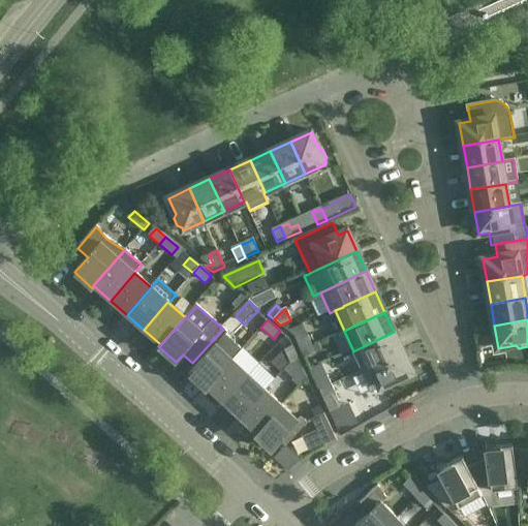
[(208,388),(233,361),(242,350),(225,335),(227,333),(223,329),(192,363),(195,367),(189,374),(207,391),(208,389),(208,388)]
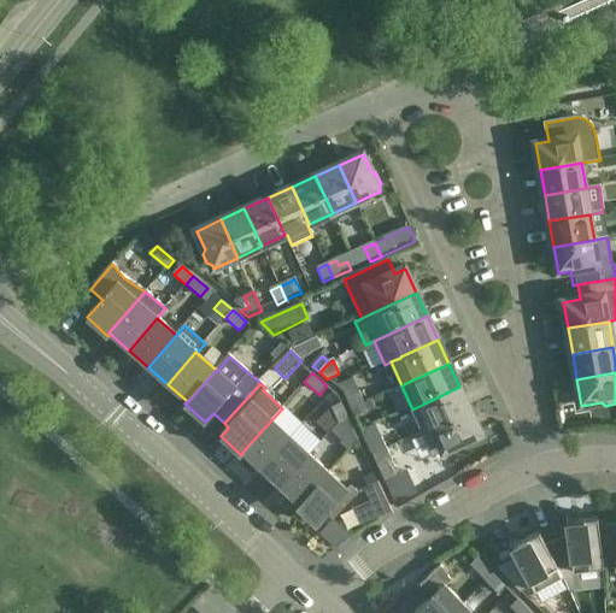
[(470,411),(459,387),(422,405),(412,410),(423,432),(470,411)]
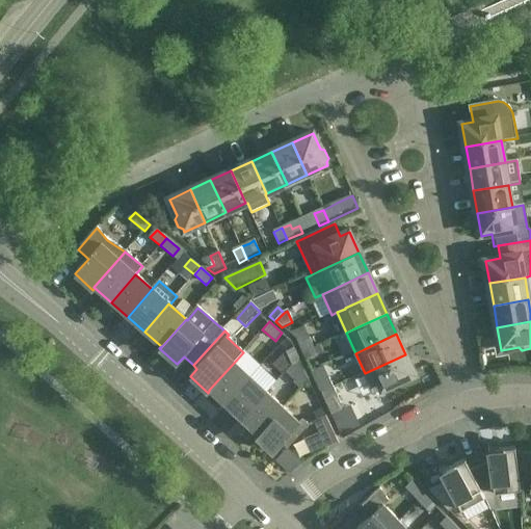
[(302,352),(314,347),(310,338),(298,343),(302,352)]
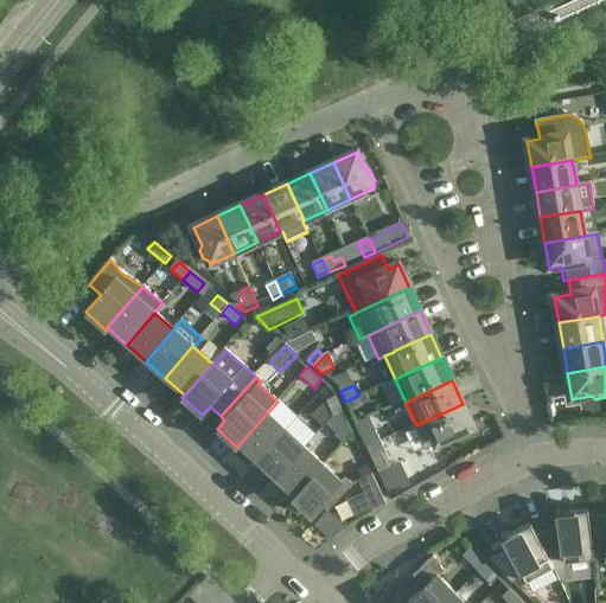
[(363,406),(358,396),(345,402),(350,412),(363,406)]
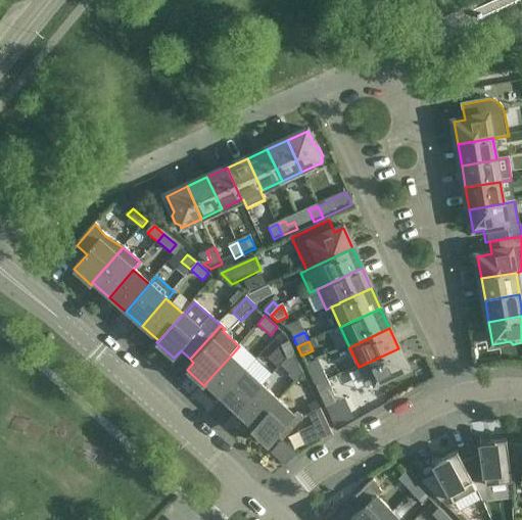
[(287,360),(295,357),(289,343),(281,347),(287,360)]
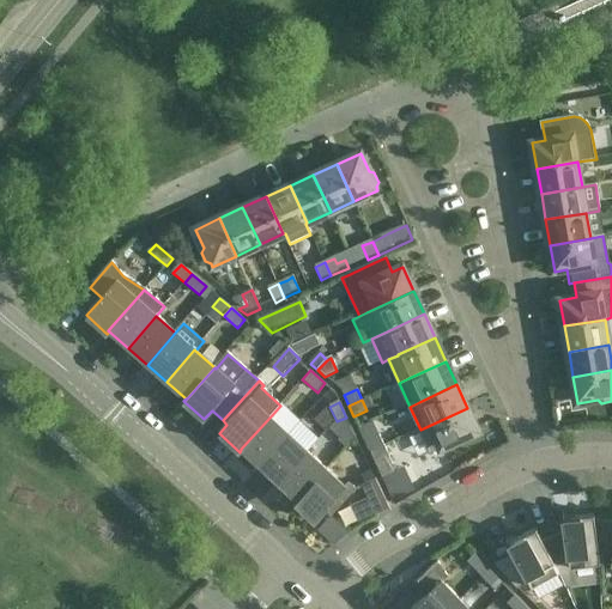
[(479,432),(467,408),(420,430),(431,454),(444,448),(450,450),(459,445),(460,440),(479,432)]
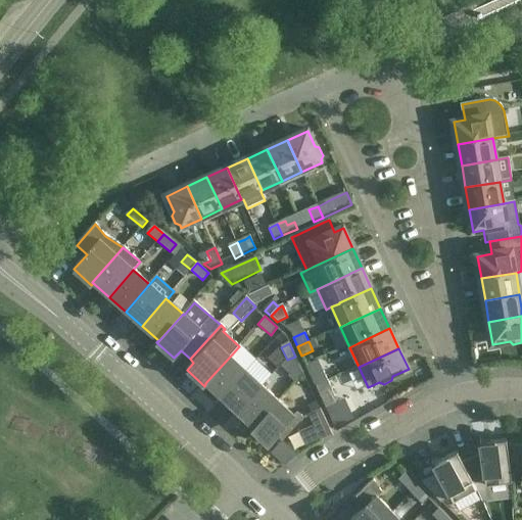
[(221,398),(246,372),(230,357),(205,383),(205,384),(221,398)]
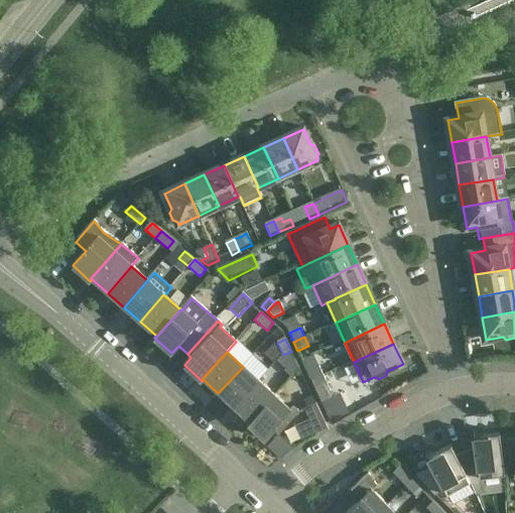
[(295,361),(285,371),(292,378),(299,370),(295,361)]
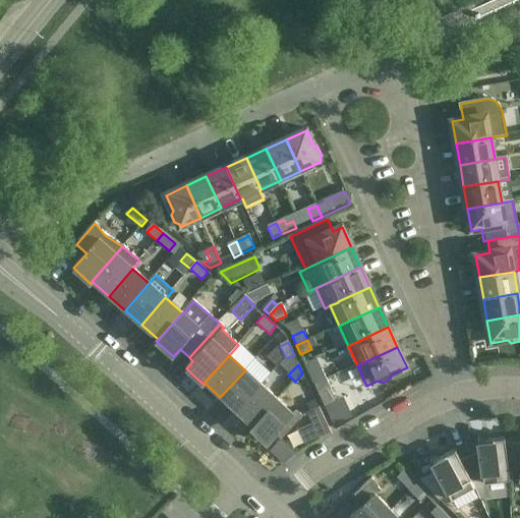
[(262,385),(245,370),(220,397),(225,401),(223,404),(233,415),(236,412),(262,385)]
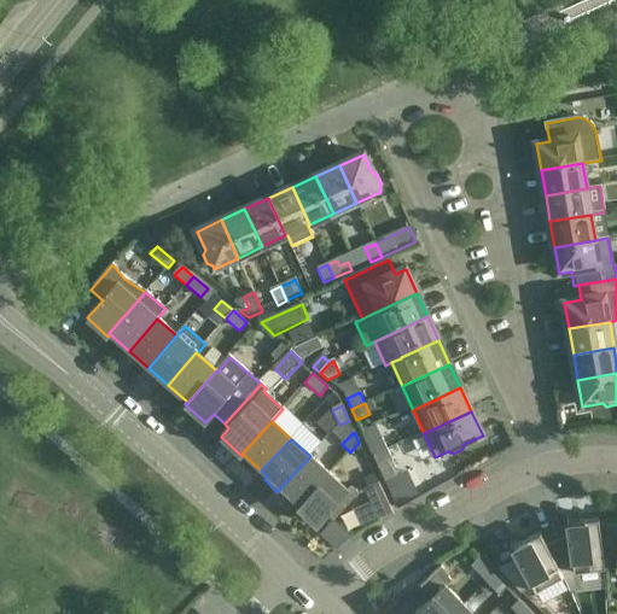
[(386,449),(383,442),(370,448),(372,455),(386,449)]
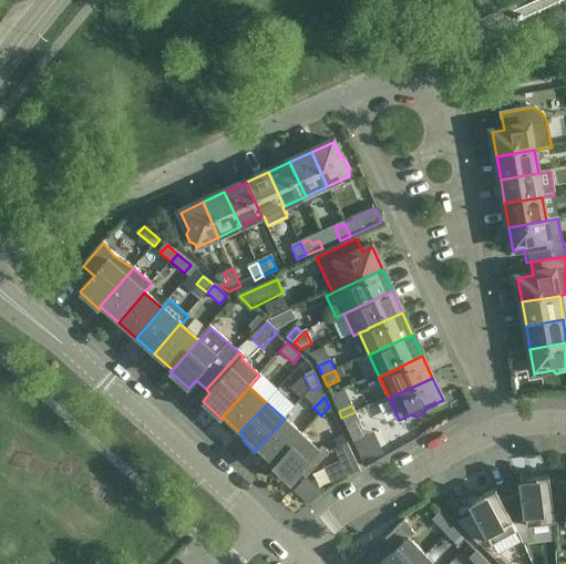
[(367,438),(354,413),(342,419),(353,444),(367,438)]
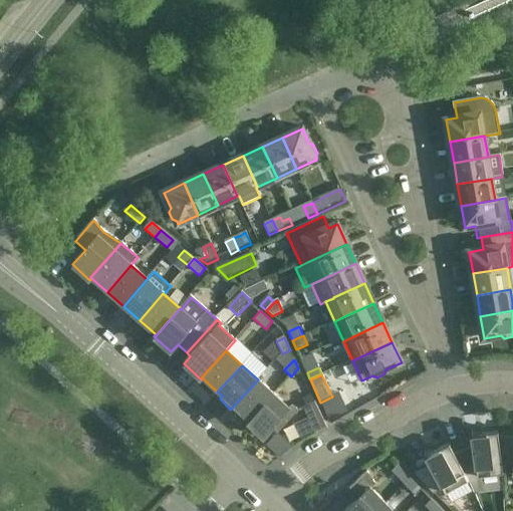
[(274,395),(258,379),(233,407),(249,421),(274,395)]
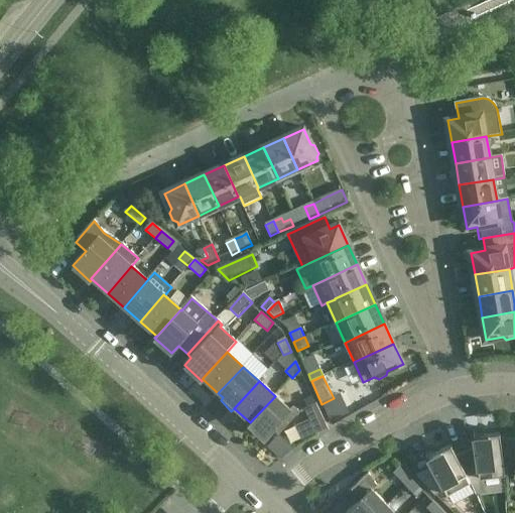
[(250,422),(248,424),(265,439),(276,428),(280,432),(299,413),(294,408),(291,411),(275,396),(250,422)]
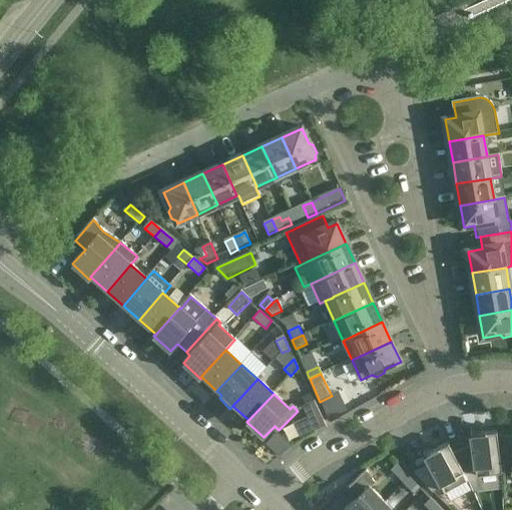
[(326,426),(314,402),(303,407),(314,431),(326,426)]
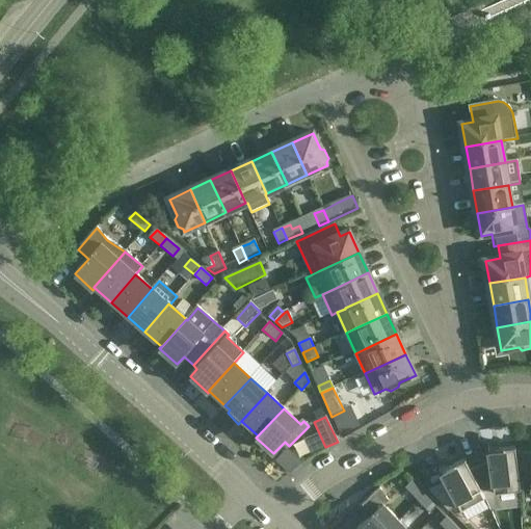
[(490,463),(471,471),(483,495),(495,491),(495,494),(521,491),(521,487),(516,453),(515,448),(489,452),(490,463)]
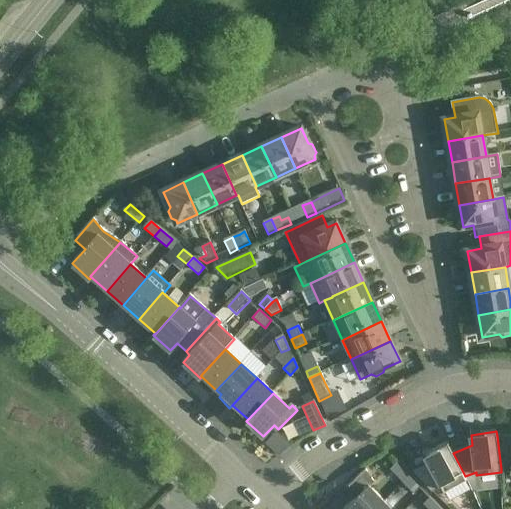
[(510,437),(497,436),(501,469),(510,473),(510,437)]
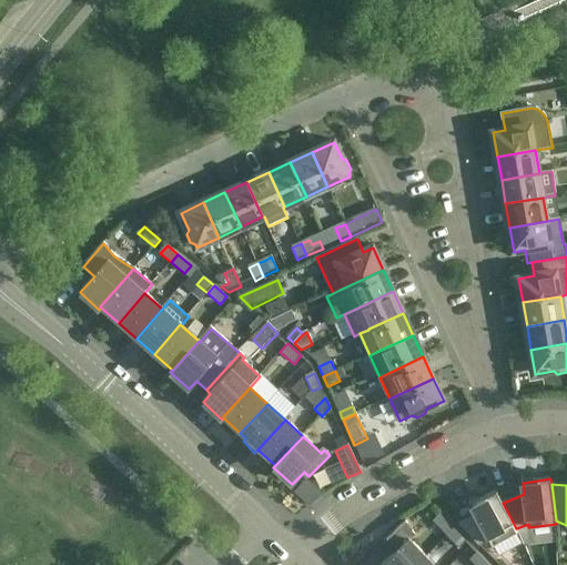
[(516,528),(503,503),(497,492),(472,505),(478,516),(459,526),(478,545),(490,538),(494,545),(518,532),(516,528)]
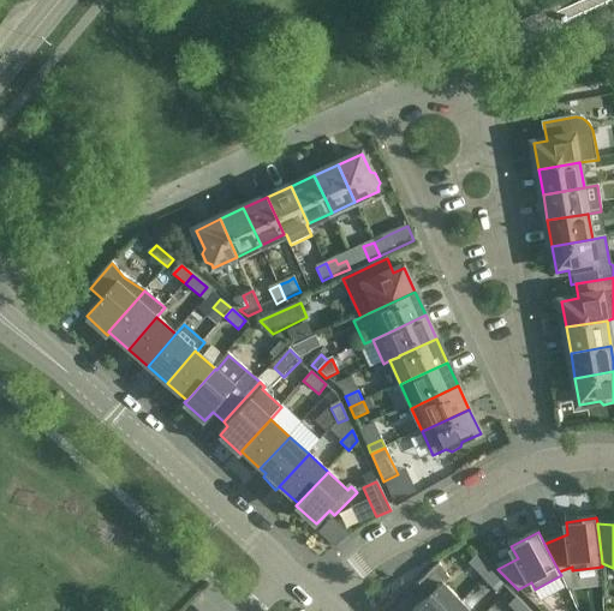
[(484,580),(492,574),(476,557),(469,564),(484,580)]
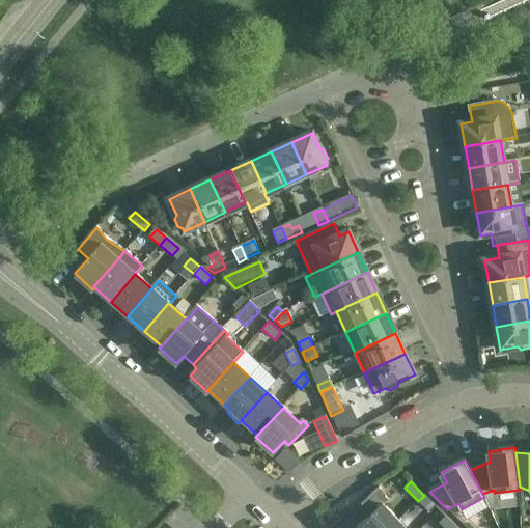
[(379,489),(374,493),(358,508),(368,519),(359,527),(391,527),(398,521),(382,504),(388,499),(379,489)]
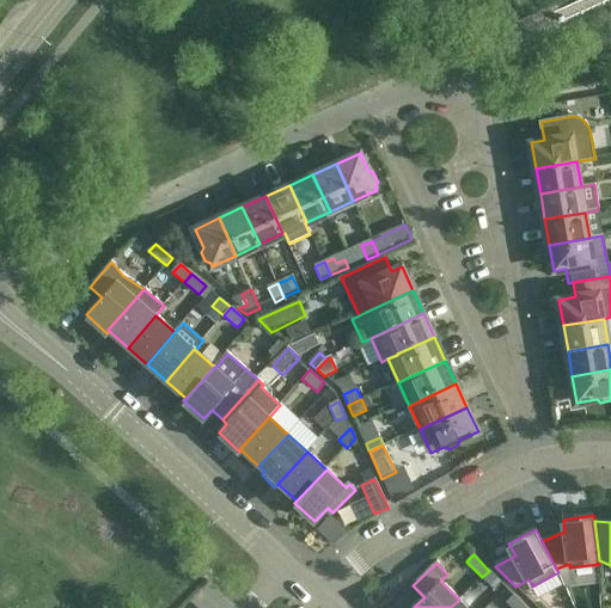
[(489,571),(482,577),(494,590),(501,583),(489,571)]
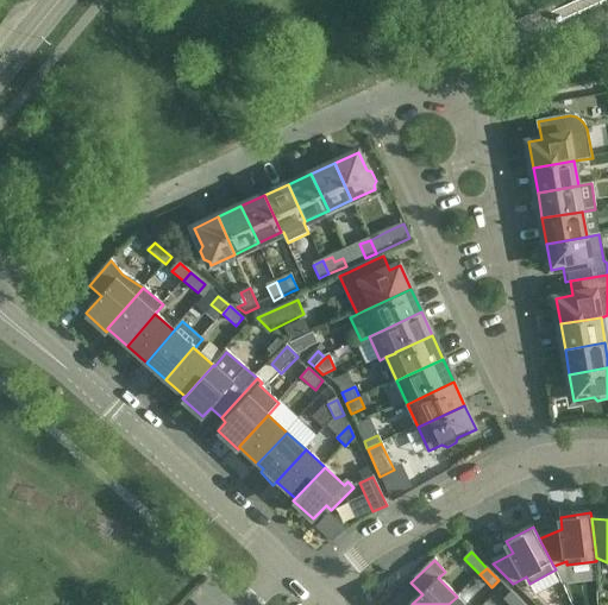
[(522,604),(513,593),(505,602),(507,604),(522,604)]
